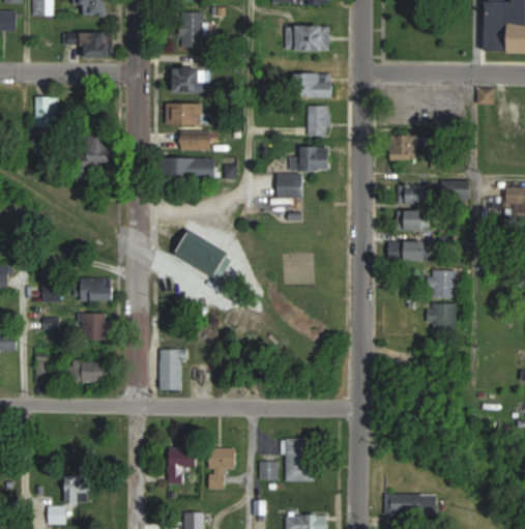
[(109,0),(73,0),(73,5),(80,5),(80,16),(109,16),(109,0)]
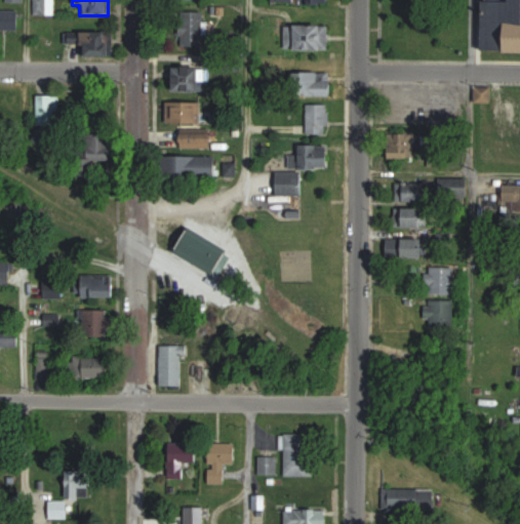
[(519,0),(508,0),(508,1),(481,1),(480,52),(519,53),(519,0)]
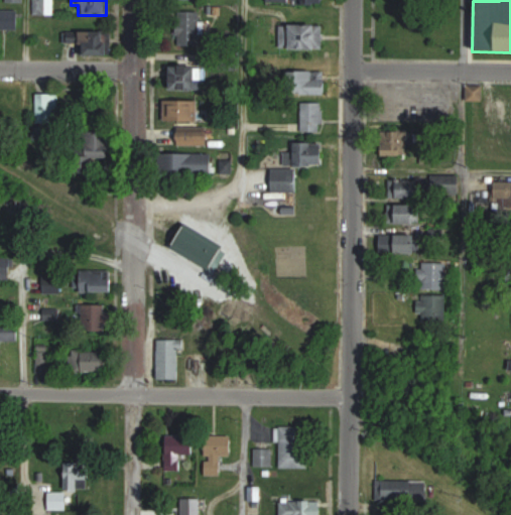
[(15,10),(0,9),(0,29),(15,29),(15,10)]
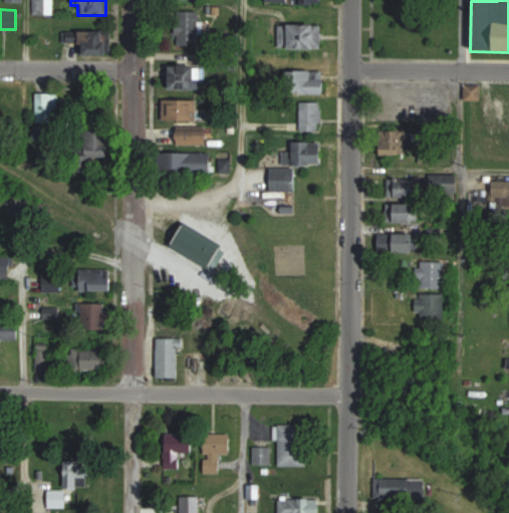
[(196,46),(196,12),(172,12),(172,46),(196,46)]
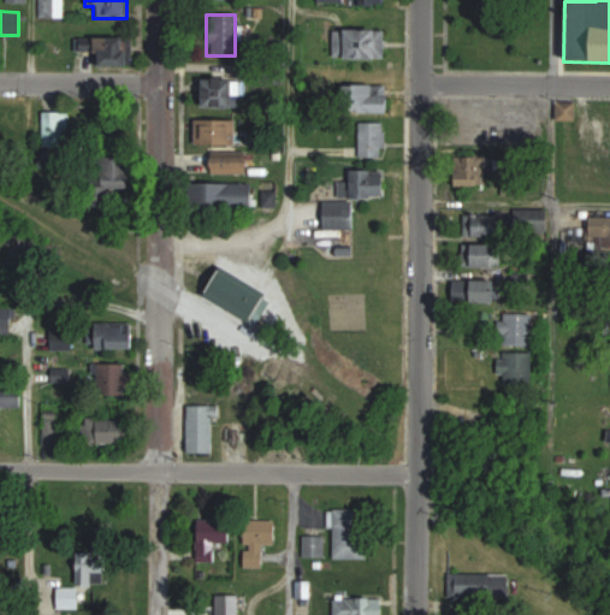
[(383,60),(383,29),(329,29),(330,60),(383,60)]
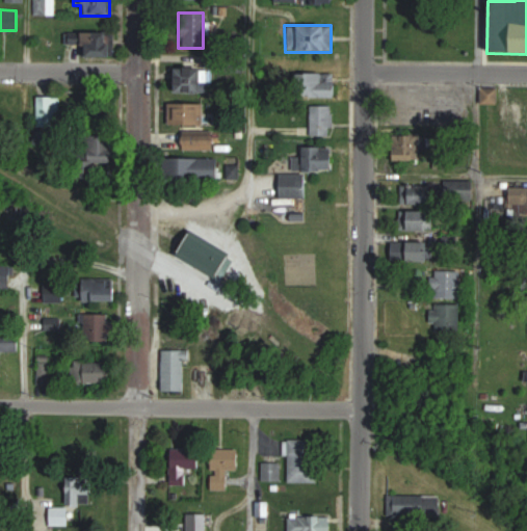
[(77,37),(70,29),(60,37),(68,46),(77,37)]
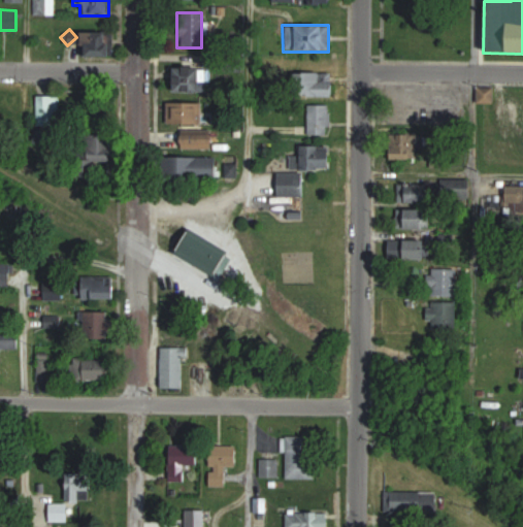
[(111,30),(79,30),(79,57),(111,57),(111,30)]
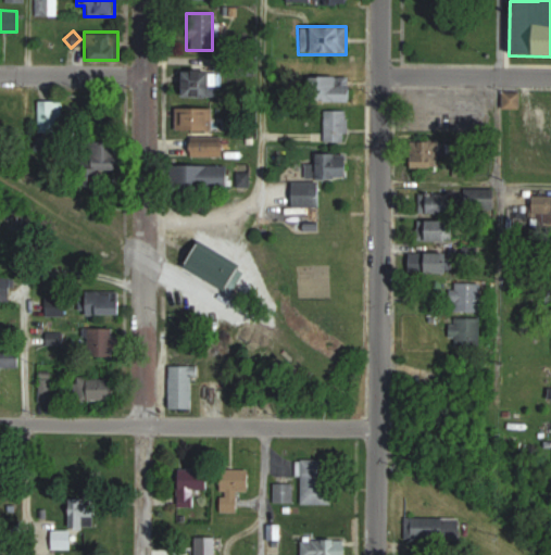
[(183,71),(183,98),(213,98),(213,71),(183,71)]
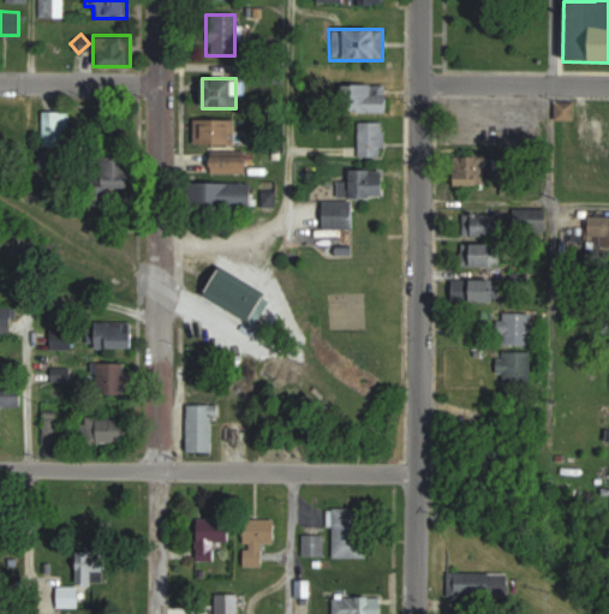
[(384,114),(384,85),(345,85),(345,114),(384,114)]
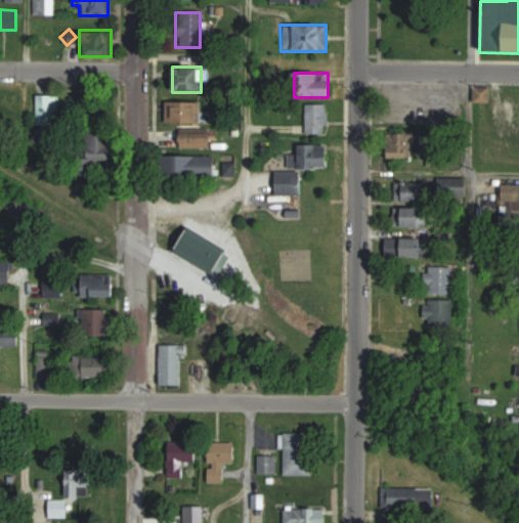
[(486,102),(486,88),(471,88),(471,102),(486,102)]
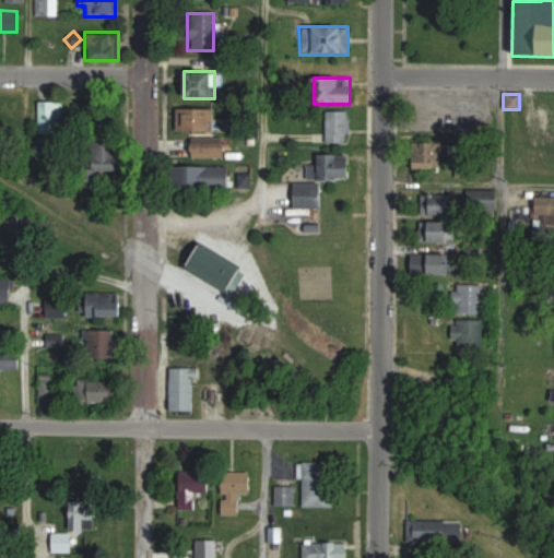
[(19,97),(0,97),(0,118),(4,118),(4,126),(19,126),(19,97)]
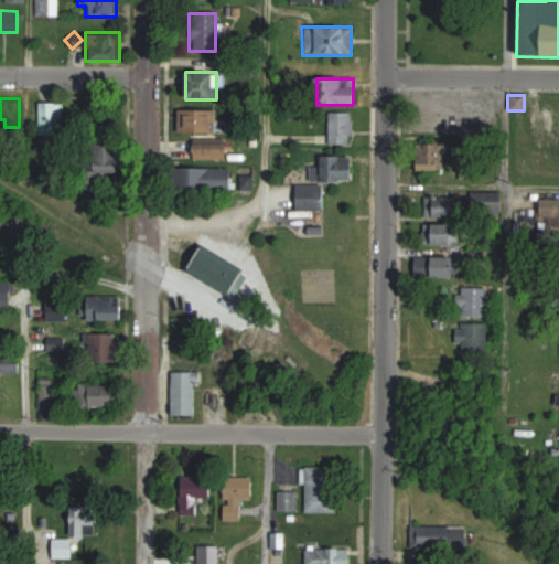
[(60,135),(60,103),(35,103),(35,135),(60,135)]
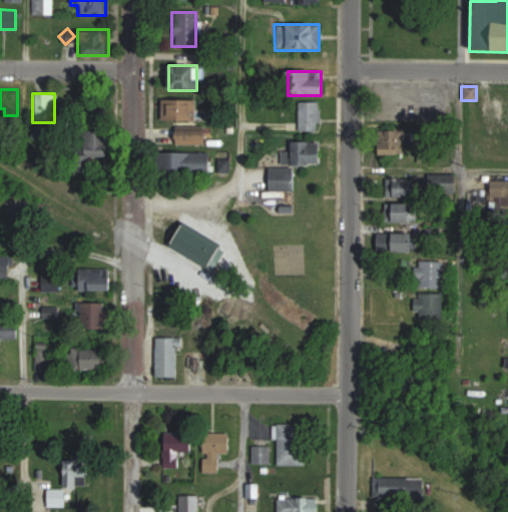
[(194,121),(194,100),(160,100),(160,121),(194,121)]
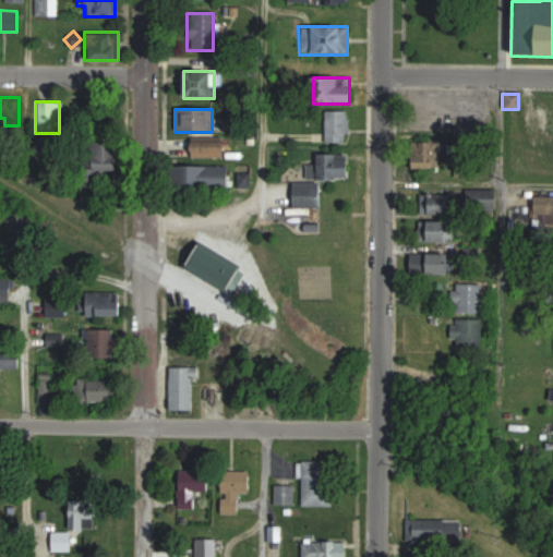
[(320,111),(320,144),(347,144),(347,111),(320,111)]
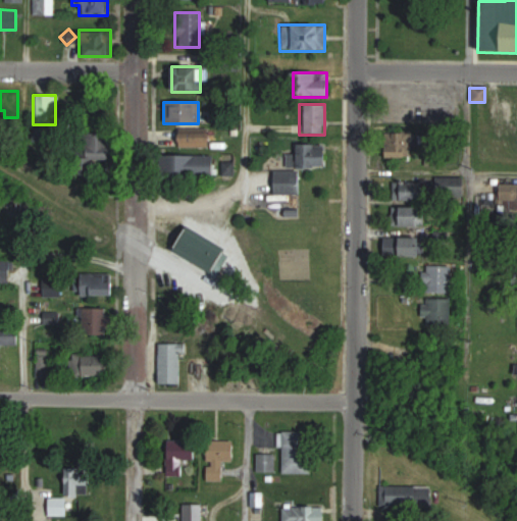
[(177,148),(208,148),(208,132),(177,132),(177,148)]
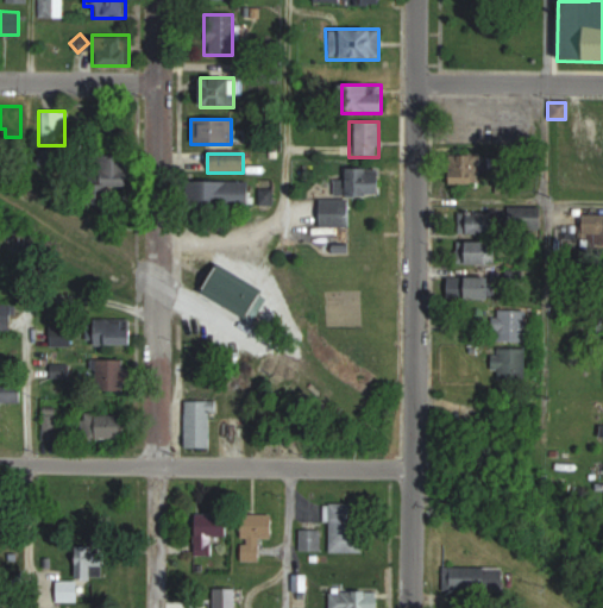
[(481,154),(448,154),(448,185),(481,185),(481,154)]
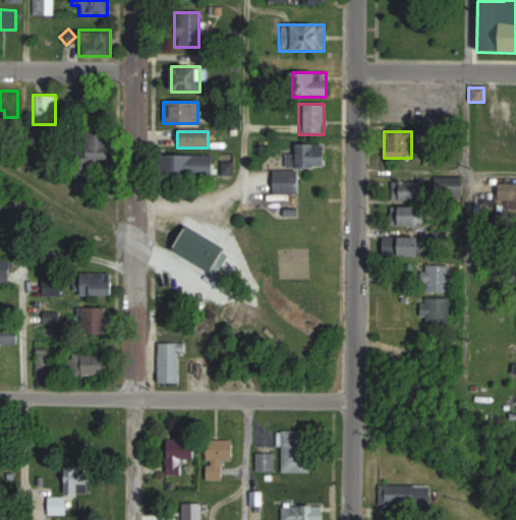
[(83,133),(84,162),(107,161),(106,132),(83,133)]
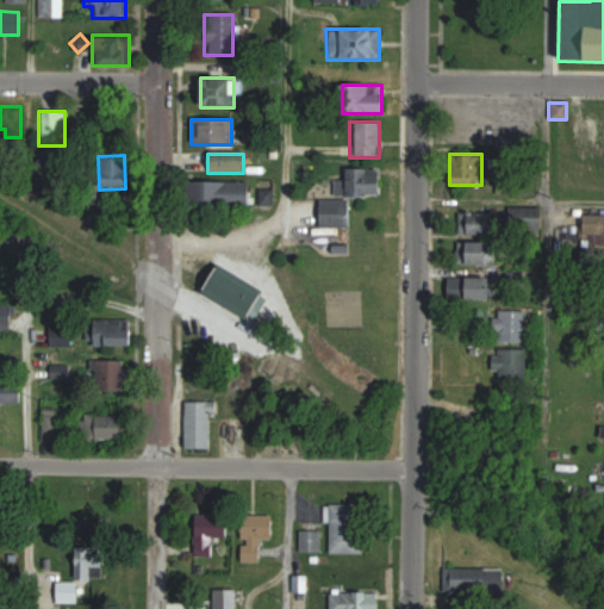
[(381,196),(381,171),(344,171),(344,196),(381,196)]
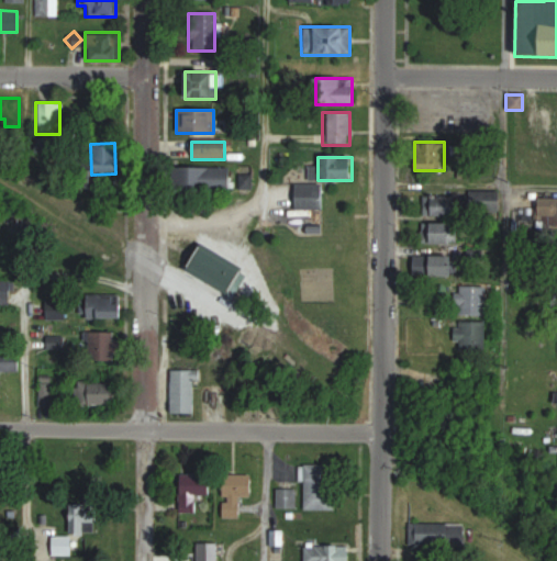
[(227,192),(227,167),(169,167),(169,192),(227,192)]
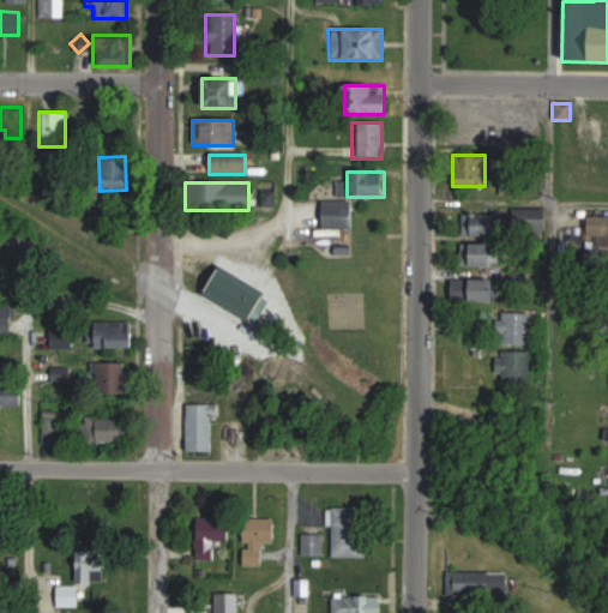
[(320,203),(320,230),(350,230),(350,203),(320,203)]
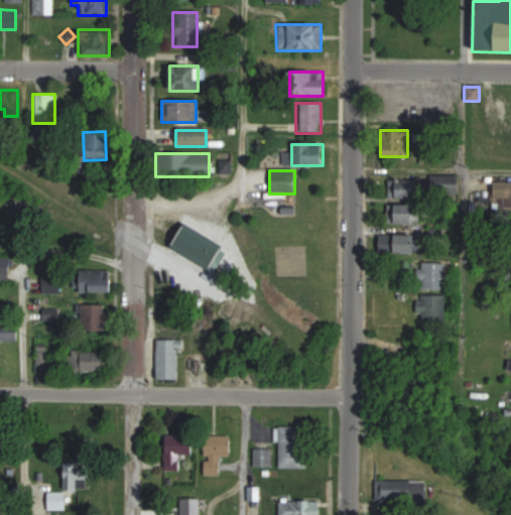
[(394,199),(416,199),(416,181),(394,181),(394,199)]
